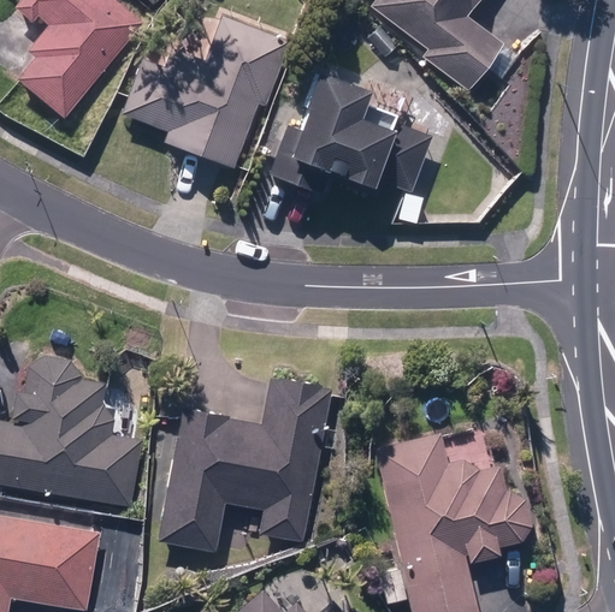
[(18,79),(64,118),(142,24),(112,0),(23,0),(17,9),(33,21),(37,15),(52,25),(30,52),(36,58),(18,79)]
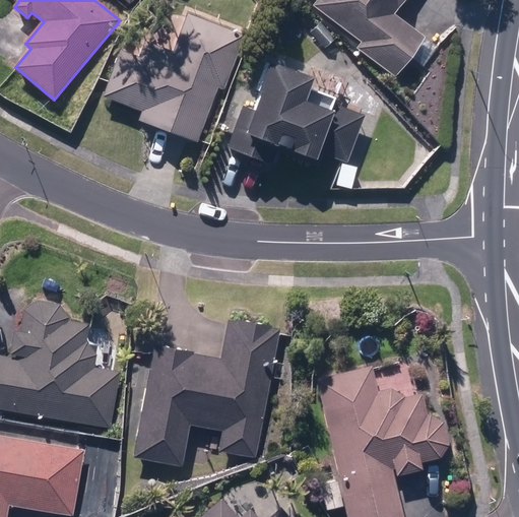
[(359,48),(397,76),(425,38),(394,15),(404,0),(318,0),(314,6),(363,42),(359,48)]
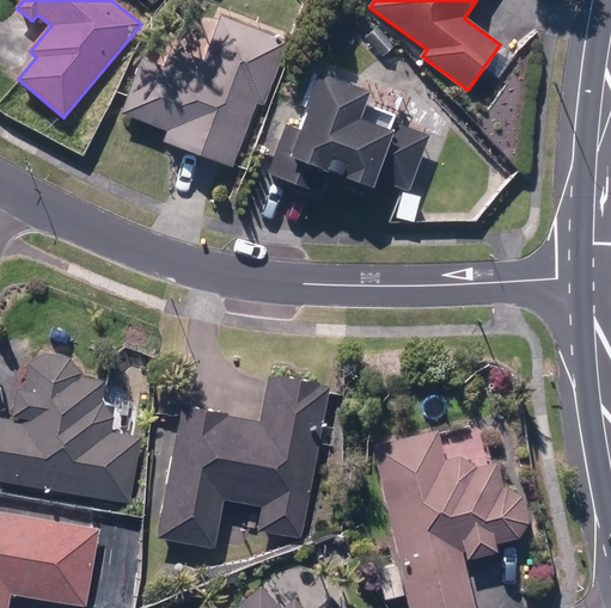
[(165,142),(232,167),(256,103),(264,106),(288,43),(222,19),(205,65),(173,53),(165,73),(142,65),(123,115),(169,131),(165,142)]
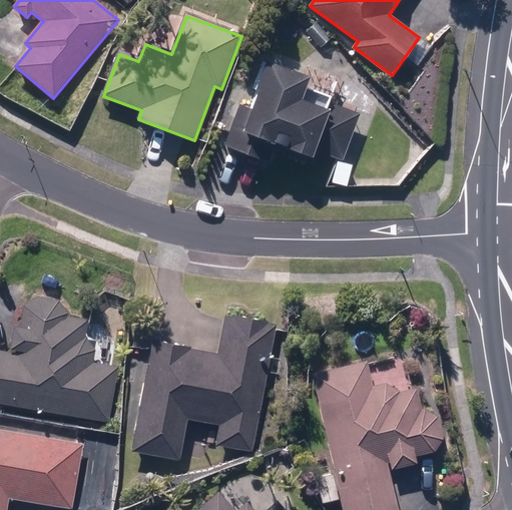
[(307,32),(322,47),(331,39),(318,24),(307,32)]
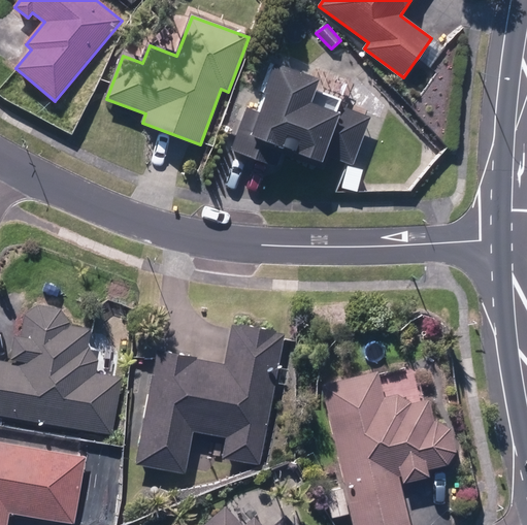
[(347,172),(355,176),(360,165),(353,162),(370,119),(347,109),(348,105),(315,92),(318,83),(274,65),(263,95),(266,97),(259,116),(246,110),(231,151),(274,168),(283,150),(324,166),(328,156),(350,164),(347,172)]
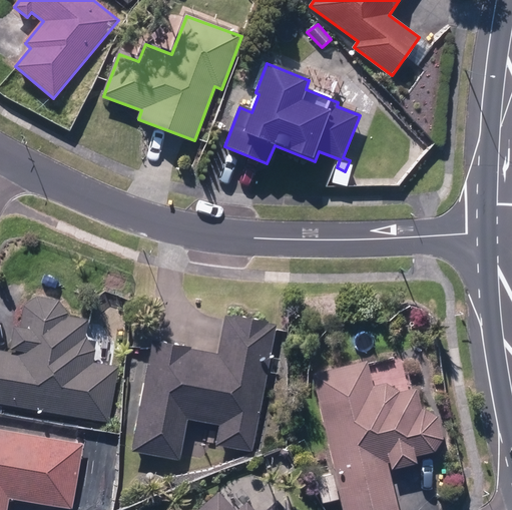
[(0,400),(109,419),(118,364),(92,360),(94,347),(86,335),(89,316),(68,312),(58,298),(35,294),(22,303),(19,324),(14,323),(10,346),(16,347),(15,351),(0,348),(0,400)]
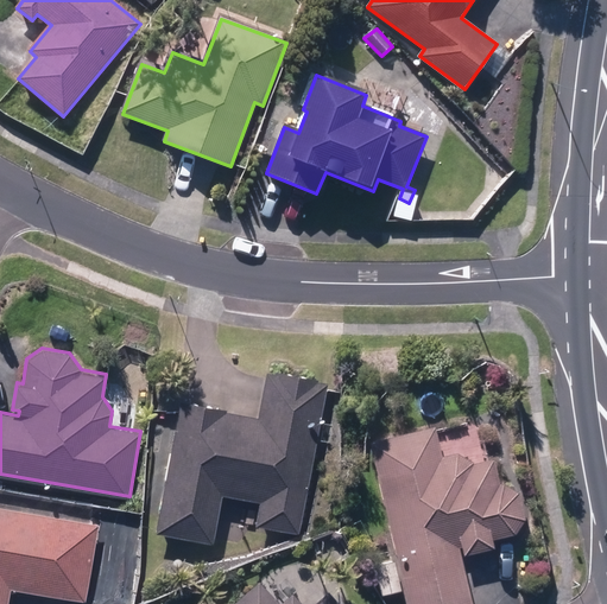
[(158,528),(213,539),(222,491),(264,497),(259,522),(298,529),(327,382),(318,381),(318,376),(279,370),(278,373),(266,372),(258,418),(226,412),(227,407),(182,400),(158,528)]
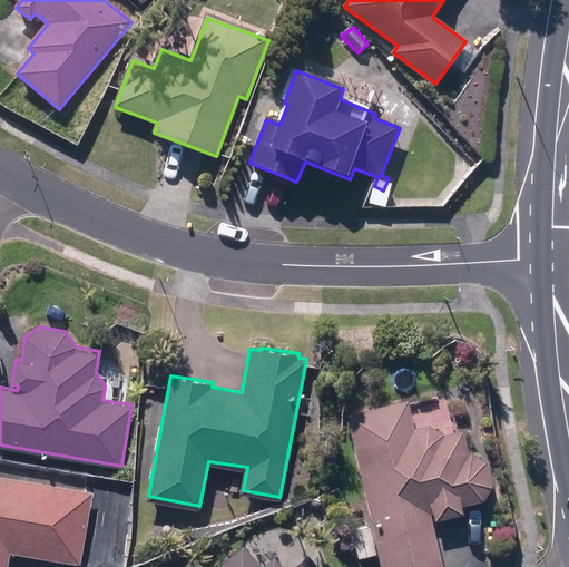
[(414,427),(408,398),(346,413),(382,566),(443,566),(432,519),(464,511),(462,502),(482,498),(491,482),(486,459),(472,450),(468,451),(462,428),(443,432),(429,423),(414,427)]
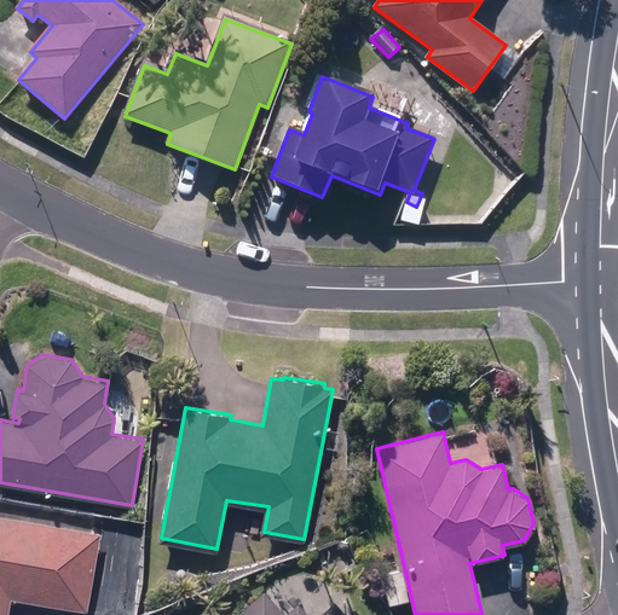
[(0,614),(6,614),(11,596),(87,610),(102,532),(0,512),(0,614)]
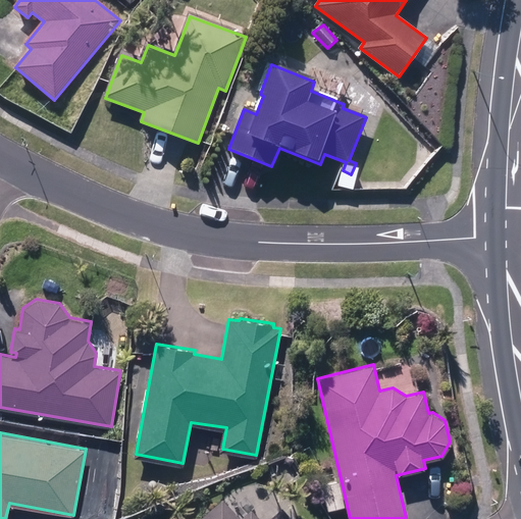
[(323,484),(328,509),(344,505),(339,480),(323,484)]
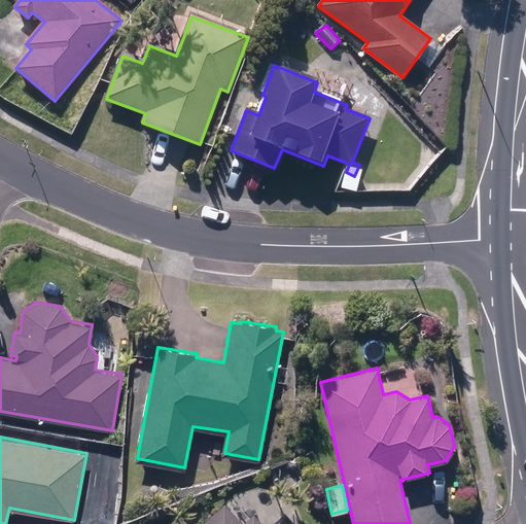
[(307,523),(304,520),(299,523),(294,523),(285,513),(272,523),(261,523),(253,514),(242,523),(225,503),(201,523),(307,523)]
